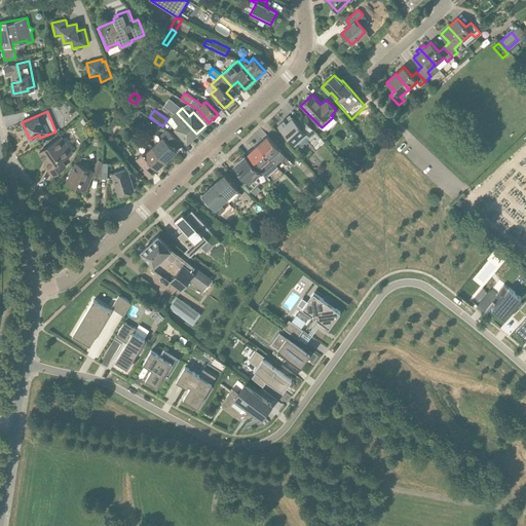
[(196,134),(177,113),(175,114),(172,117),(179,124),(175,128),(187,142),(196,134)]
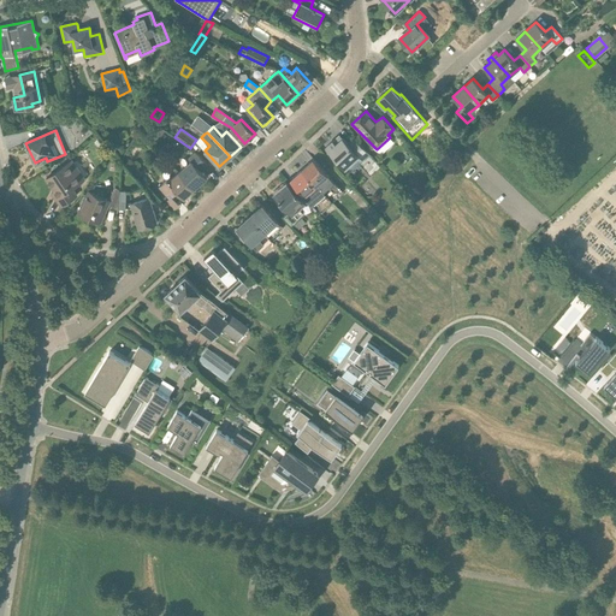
[(348,143),(343,138),(339,135),(326,147),(345,169),(357,158),(362,163),(371,154),(355,137),(348,143)]
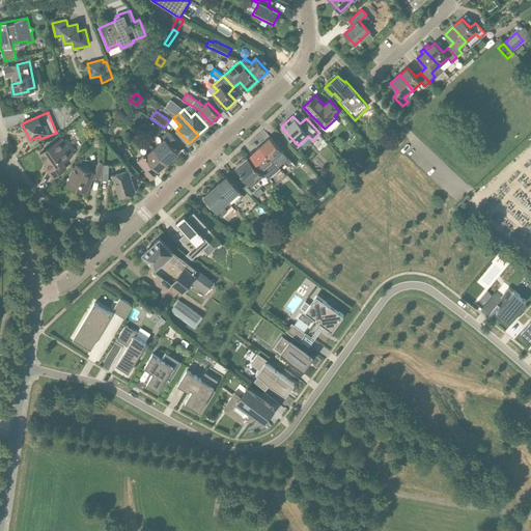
[(155,148),(168,163),(178,152),(173,146),(179,141),(172,134),(168,132),(163,137),(165,139),(155,148)]
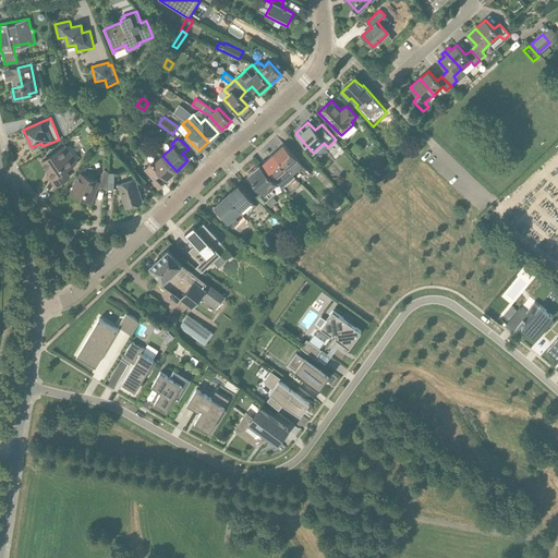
[(284,144),(275,153),(293,174),(303,165),(296,158),(296,157),(284,144)]
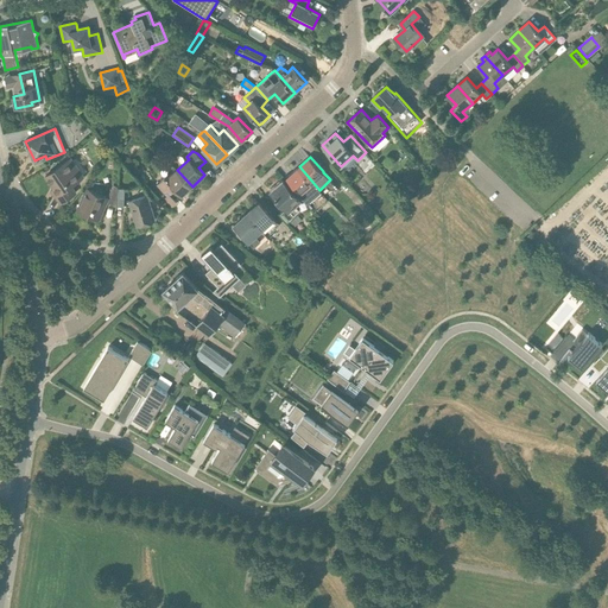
[(61,203),(76,192),(71,185),(80,179),(71,168),(75,165),(71,159),(46,176),(58,194),(56,196),(61,203)]
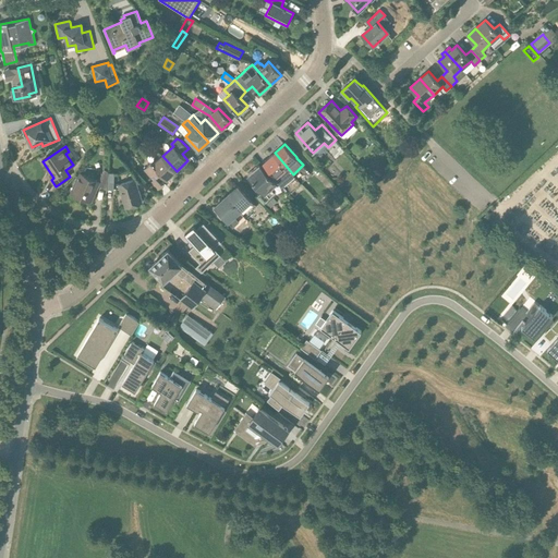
[(293,174),(275,153),(264,162),(276,177),(274,179),(277,182),(289,196),(300,186),(292,179),(293,174)]
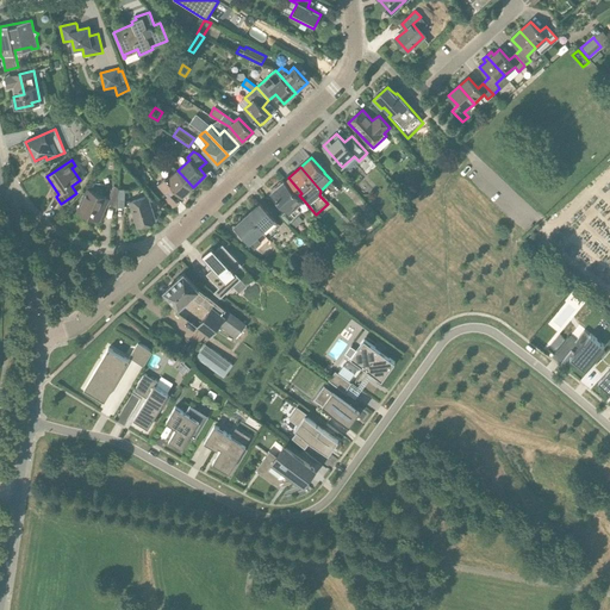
[(193,187),(178,170),(167,179),(166,178),(157,185),(168,197),(176,190),(182,197),(185,195),(184,194),(186,192),(186,193),(193,187)]
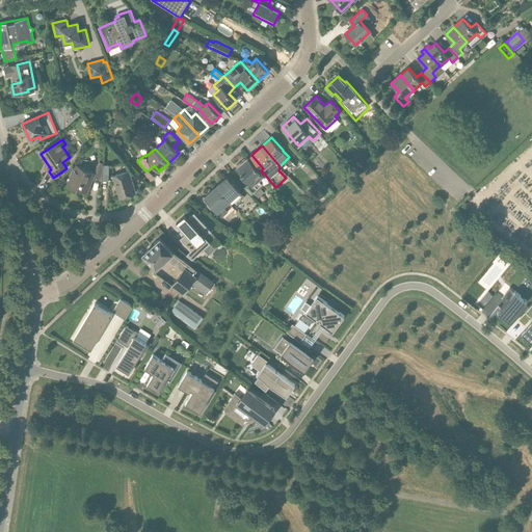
[(264,174),(261,170),(248,157),(238,167),(257,188),(262,184),(258,179),(264,174)]
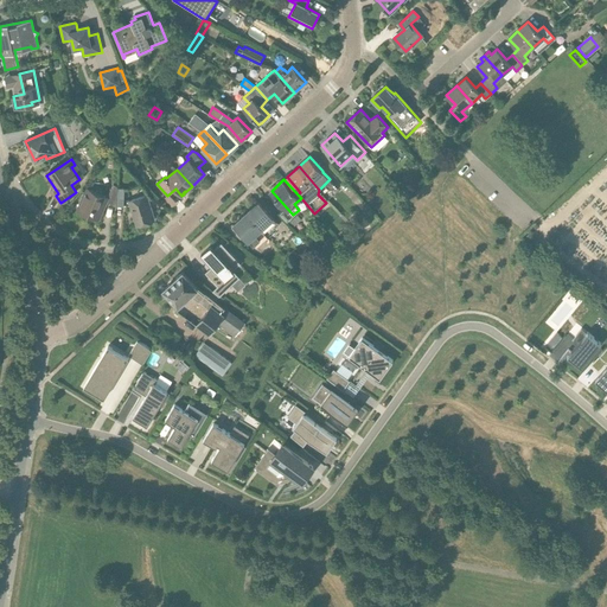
[(116,206),(117,189),(117,186),(114,185),(108,198),(87,189),(77,210),(100,219),(107,202),(116,206)]
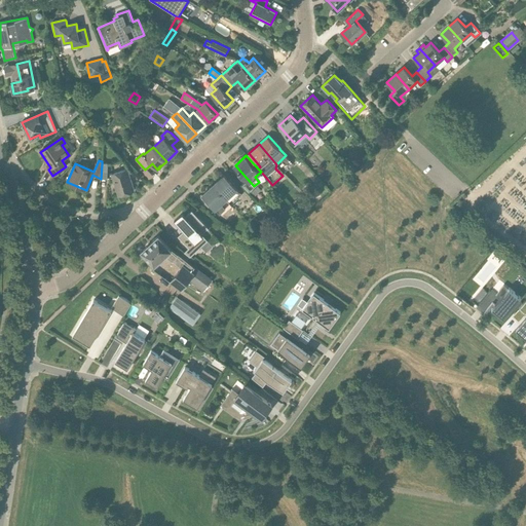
[(118,195),(135,190),(127,170),(112,175),(118,195)]
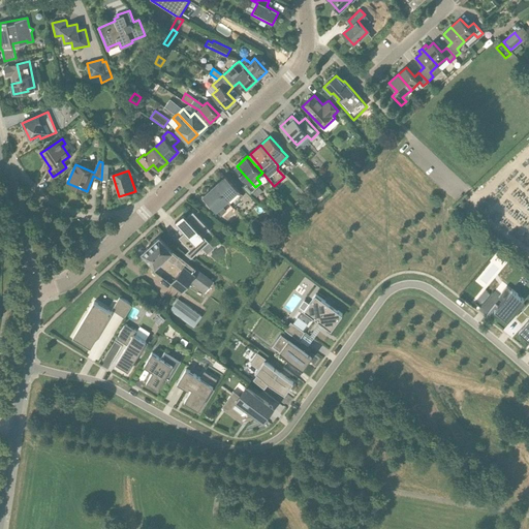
[(225,177),(215,186),(227,199),(232,206),(243,196),(238,190),(225,177)]
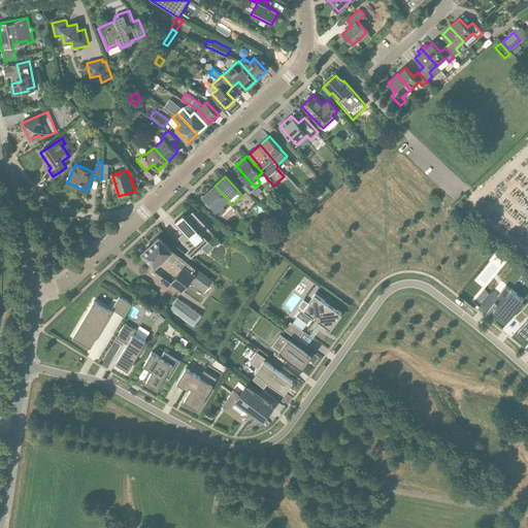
[(254,190),(248,183),(243,187),(250,194),(254,190)]
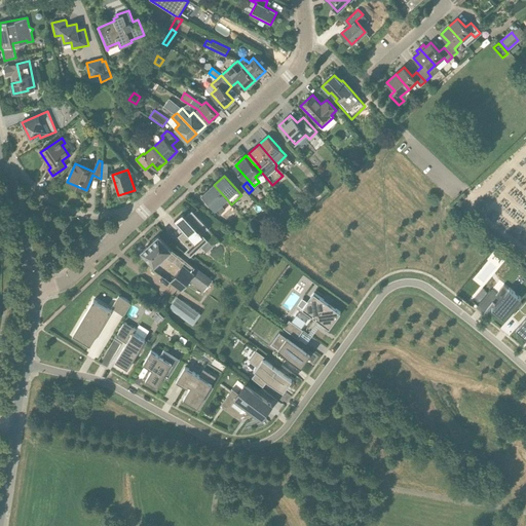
[(226,198),(214,185),(203,195),(220,214),(226,209),(221,203),(226,198)]
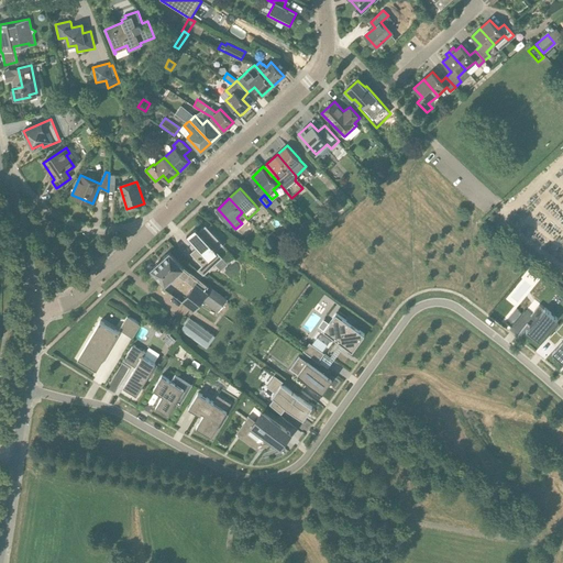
[(335,222),(327,212),(316,223),(324,233),(335,222)]
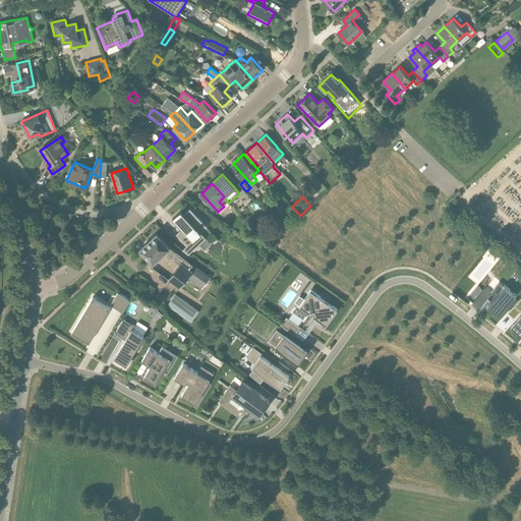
[(207,227),(190,209),(184,215),(181,212),(173,219),(182,229),(176,234),(187,246),(182,249),(189,254),(207,239),(200,232),(207,227)]
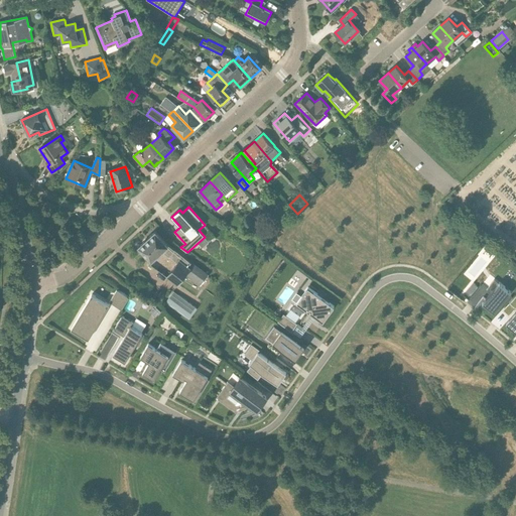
[(177,262),(167,276),(177,284),(184,274),(199,285),(206,276),(189,264),(191,262),(168,245),(156,231),(139,247),(151,260),(163,249),(167,251),(165,253),(177,262)]
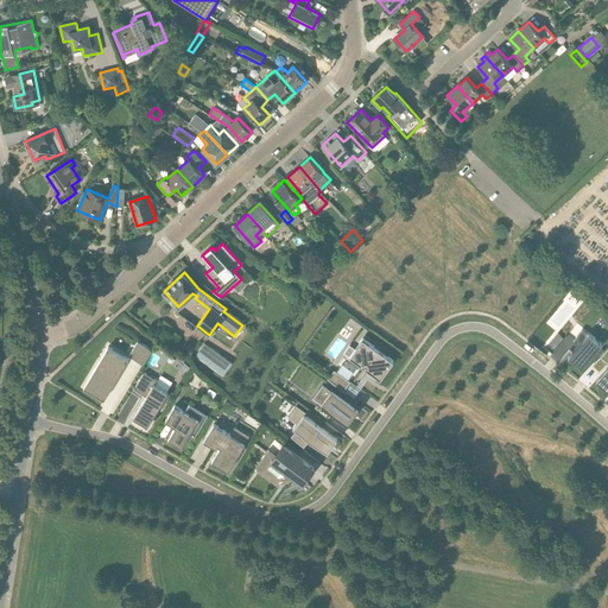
[(571,353),(569,358),(582,368),(602,343),(589,333),(577,323),(568,335),(578,344),(572,353),(571,353)]
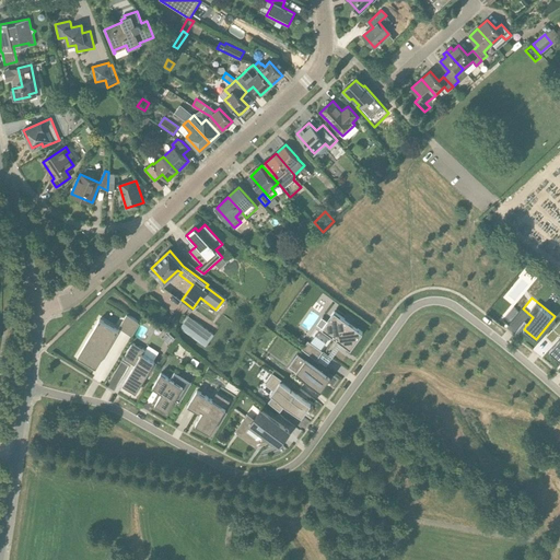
[(166,310),(161,305),(156,311),(162,315),(166,310)]
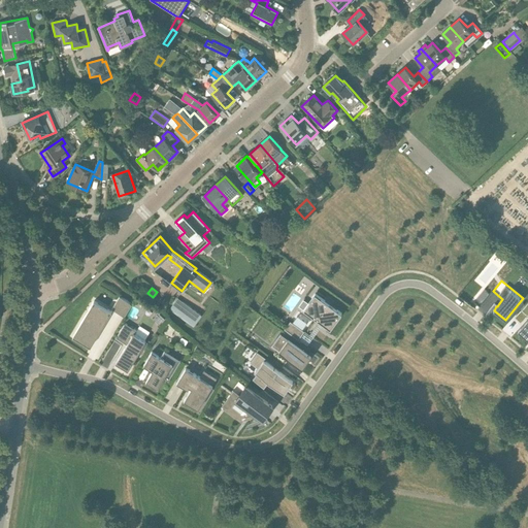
[(477,298),(483,301),(491,292),(486,288),(477,298)]
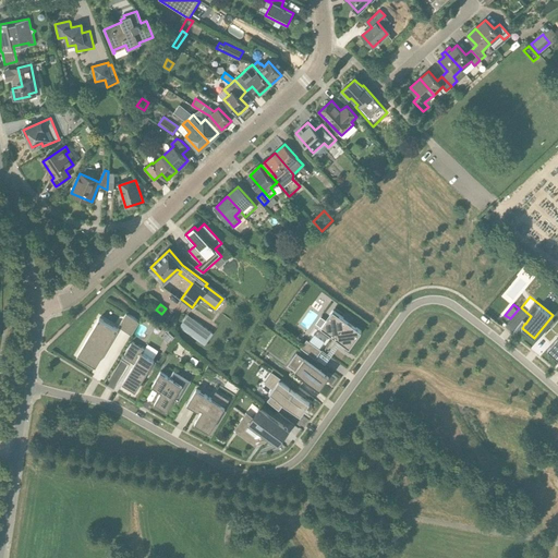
[(334,311),(320,327),(338,340),(339,338),(347,343),(346,344),(349,348),(362,330),(334,311)]
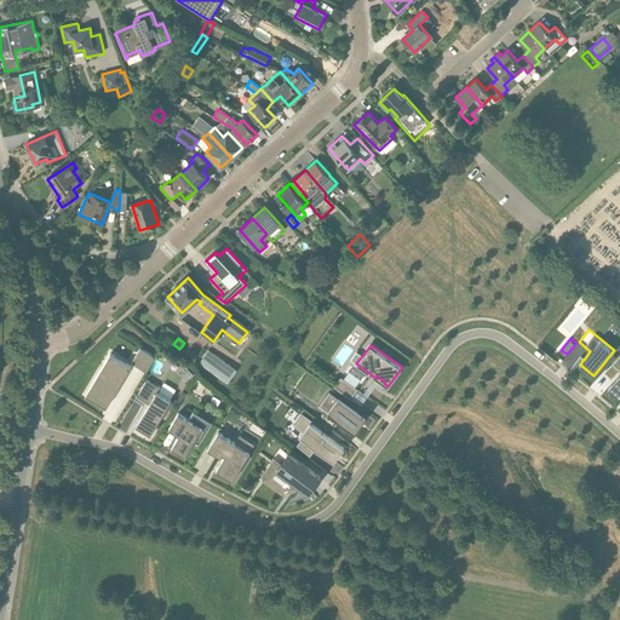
[(147,372),(155,357),(141,348),(132,363),(147,372)]
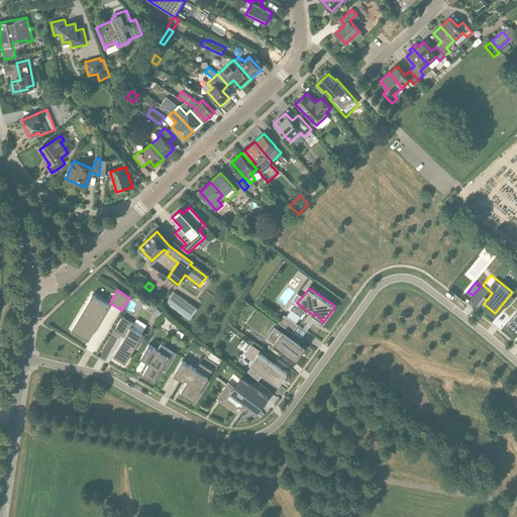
[(190,319),(198,308),(174,292),(167,303),(190,319)]
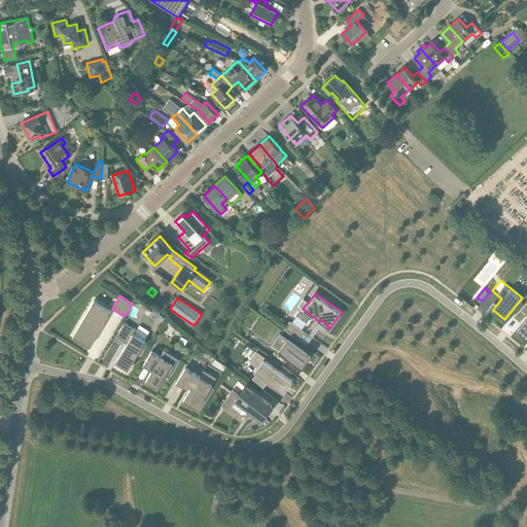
[(111,311),(94,301),(73,336),(91,346),(111,311)]
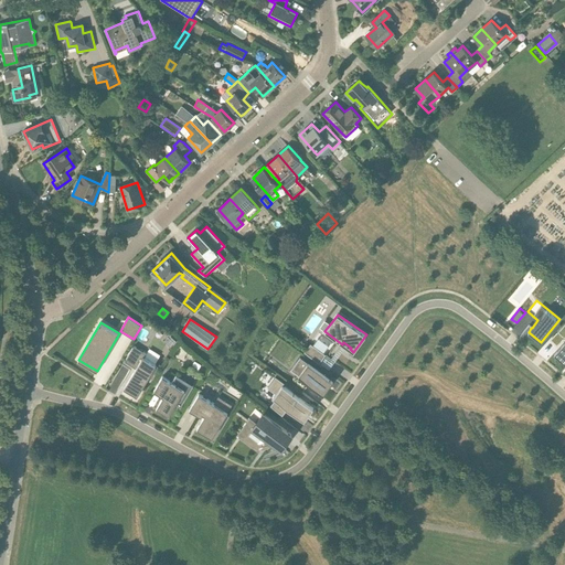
[(564,339),(554,352),(564,362),(564,339)]
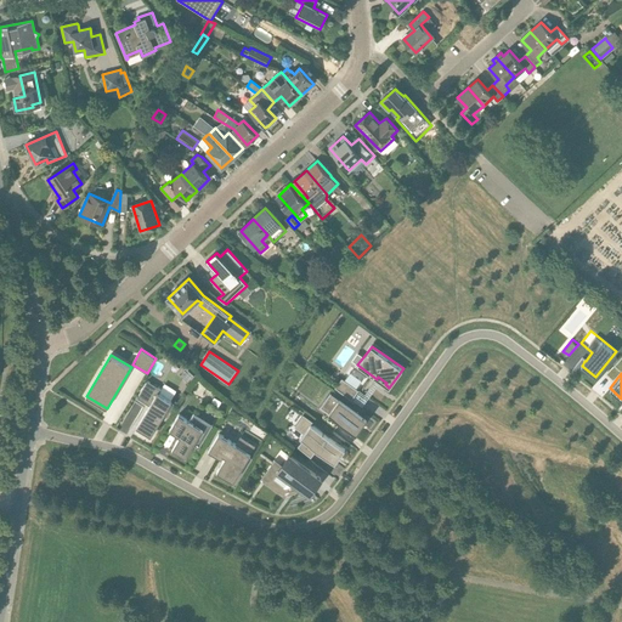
[(358,390),(341,378),(334,388),(351,401),(358,390)]
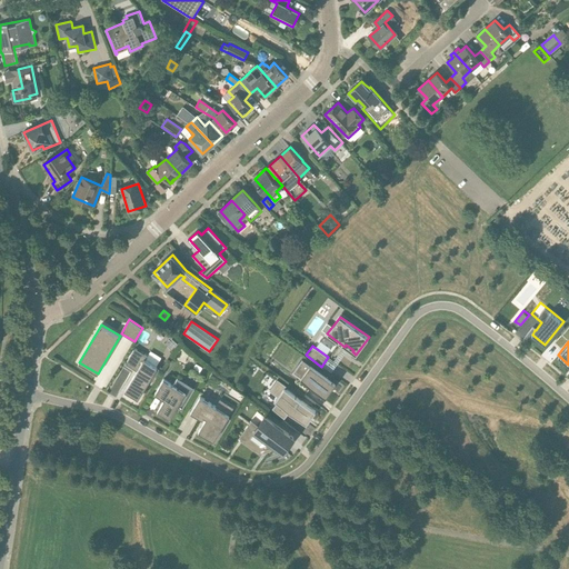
[(152,380),(160,368),(146,360),(148,357),(135,349),(126,363),(137,370),(125,390),(138,398),(150,379),(152,380)]
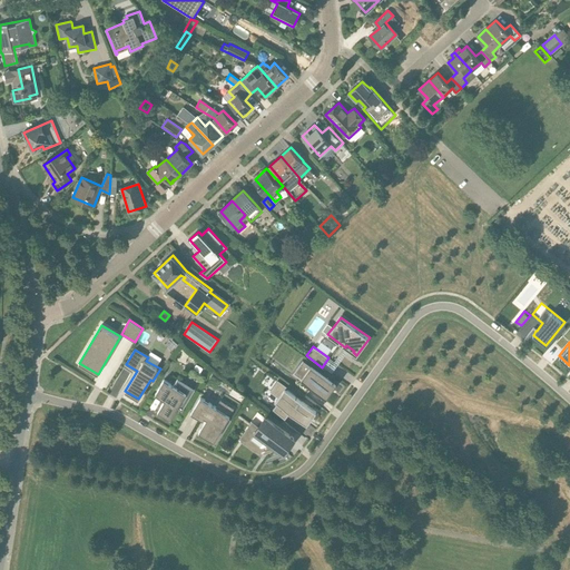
[(326,397),(335,385),(336,384),(303,360),(300,365),(307,371),(302,379),(326,397)]
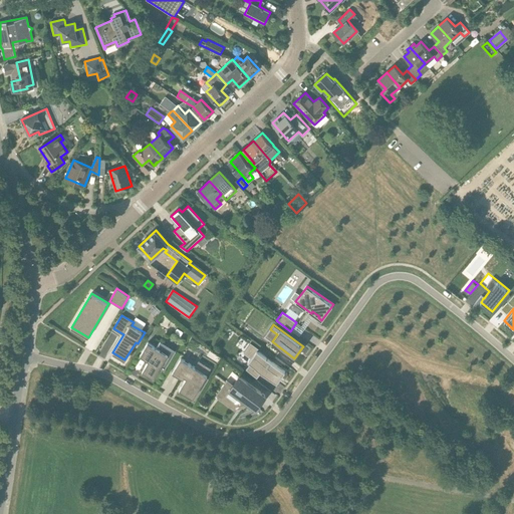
[(238,345),(244,348),(249,340),(243,336),(238,345)]
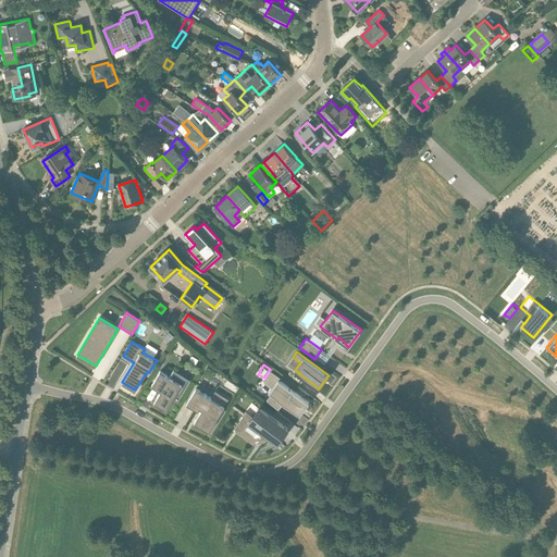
[(155,403),(166,410),(168,408),(173,398),(178,401),(190,380),(173,370),(170,376),(160,371),(151,385),(161,391),(155,403)]
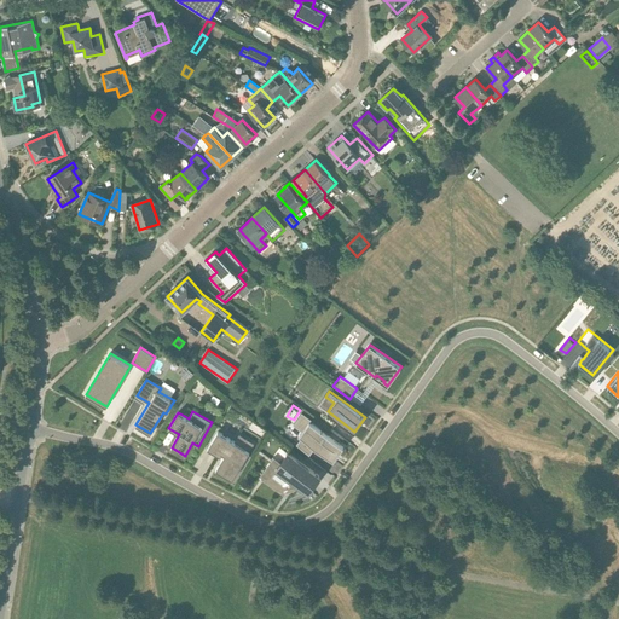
[(302,438),(296,445),(310,453),(316,447),(334,461),(343,446),(310,422),(300,435),(302,438)]
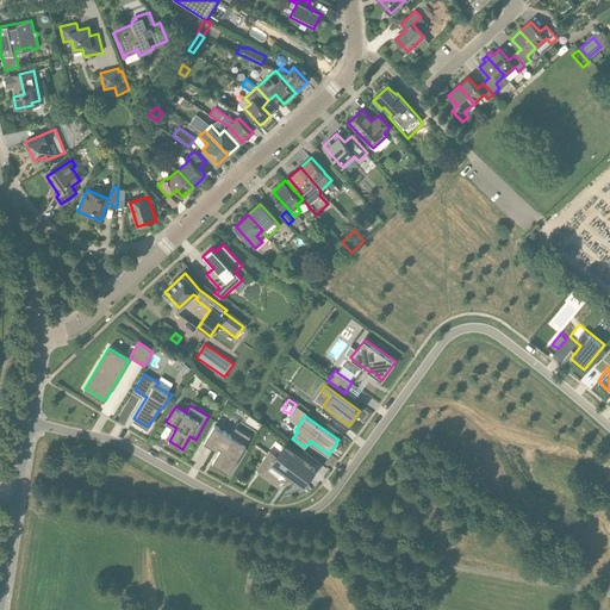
[(246,444),(213,425),(204,442),(217,449),(219,447),(222,448),(212,462),(230,472),(246,444)]
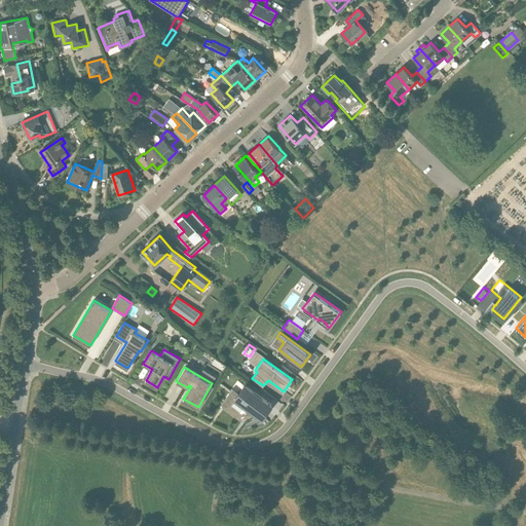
[(262,418),(271,405),(245,385),(235,399),(262,418)]
